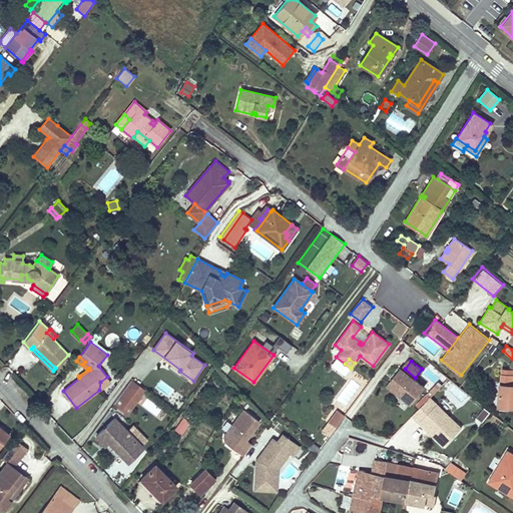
[(403,368),(388,386),(412,405),(427,387),(415,378),(405,369),(403,368)]
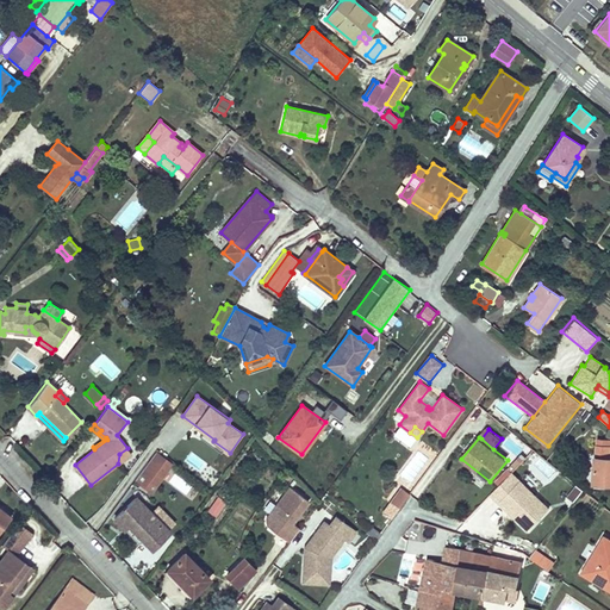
[(609,458),(609,448),(609,440),(598,439),(597,456),(596,456),(595,483),(609,484),(609,481),(609,480),(609,458)]
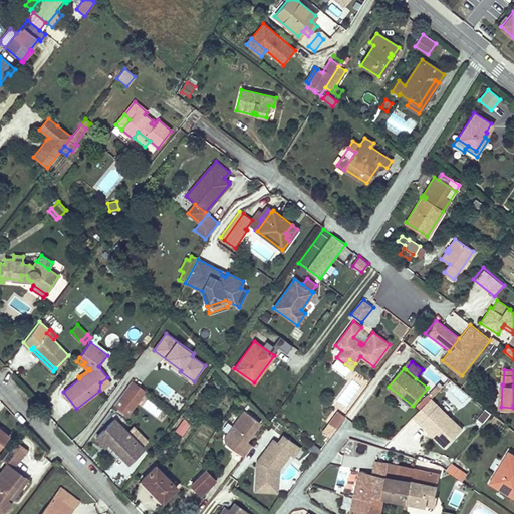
[(110,382),(107,377),(100,382),(99,391),(110,382)]
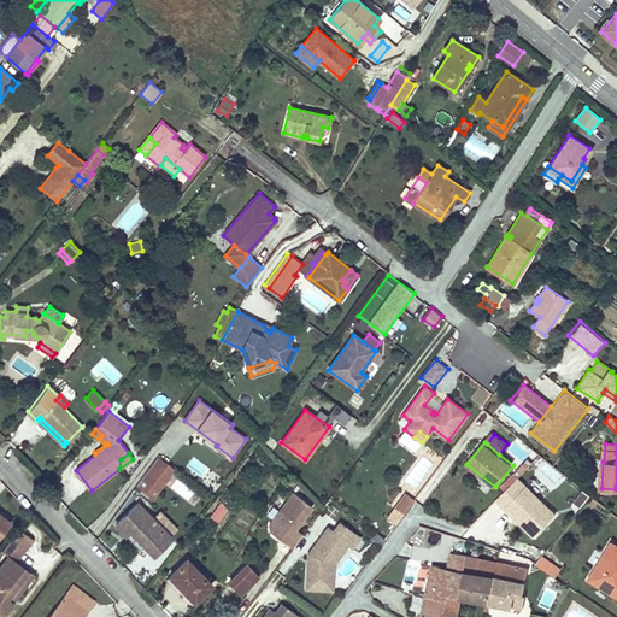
[(156,498),(175,471),(158,458),(139,485),(140,486),(153,469),(162,475),(150,493),(156,498)]
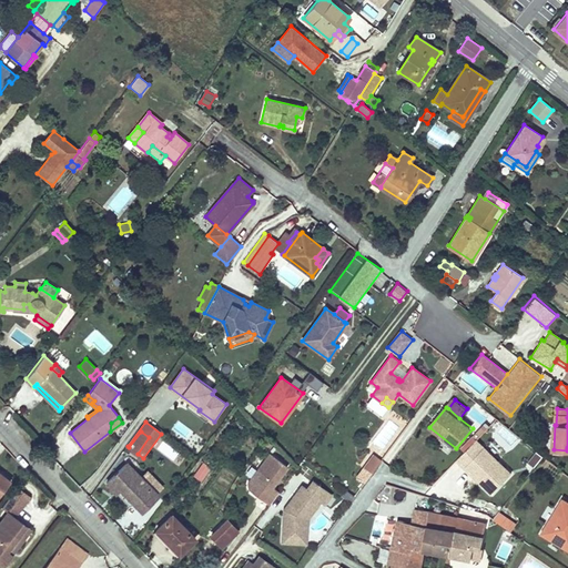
[(138,454),(149,437),(141,432),(129,447),(138,454)]
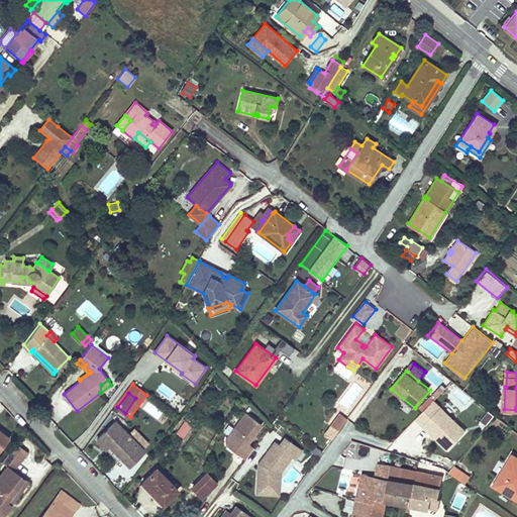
[(437,401),(418,419),(447,450),(467,431),(437,401)]
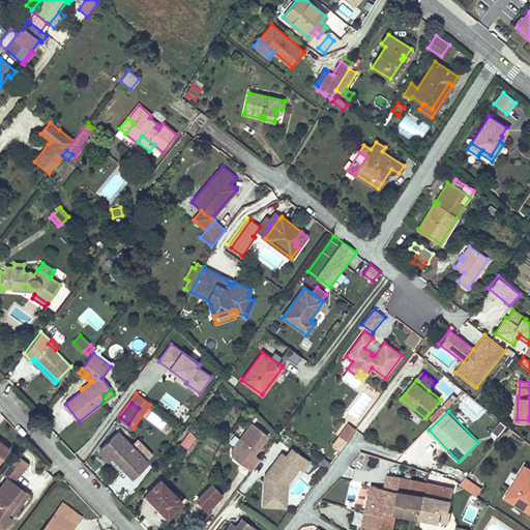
[(499,421),(494,432),(500,435),(505,424),(499,421)]
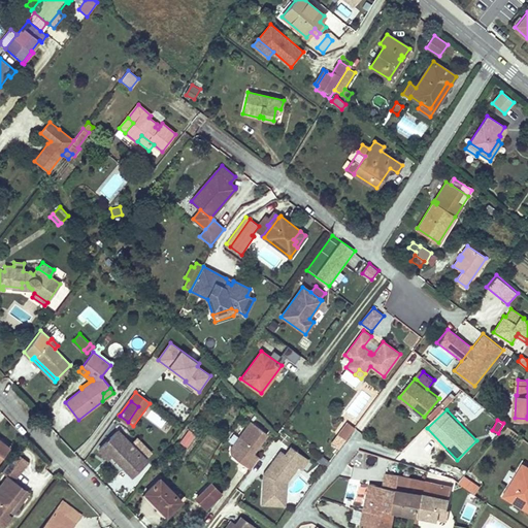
[(254,453),(267,434),(251,422),(231,449),(231,455),(251,468),(259,457),(254,453)]
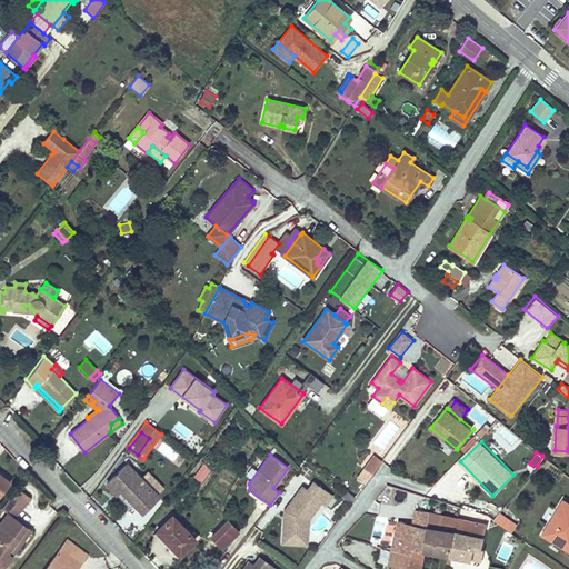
[(373,455),(363,468),(372,475),(382,460),(373,455)]
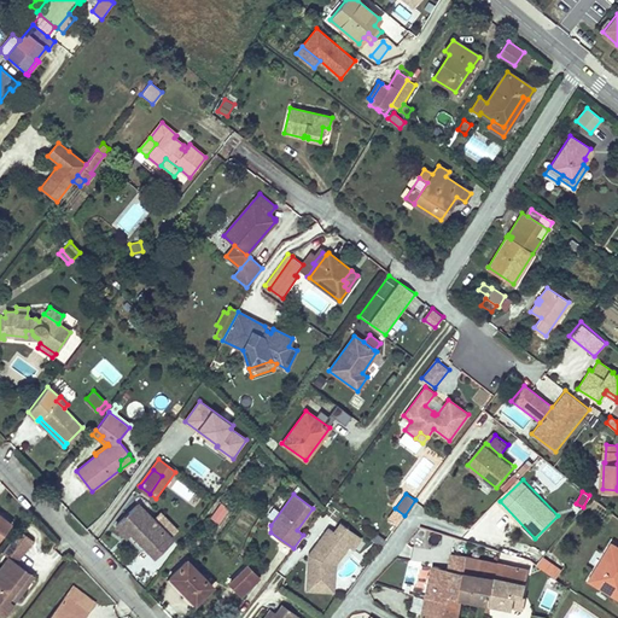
[(219,523),(228,508),(221,503),(211,518),(219,523)]
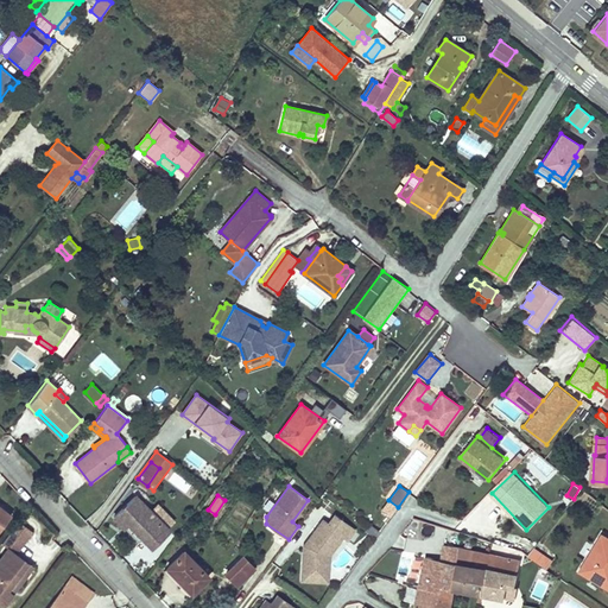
[(169,531),(135,496),(114,517),(124,527),(128,523),(152,548),(169,531)]
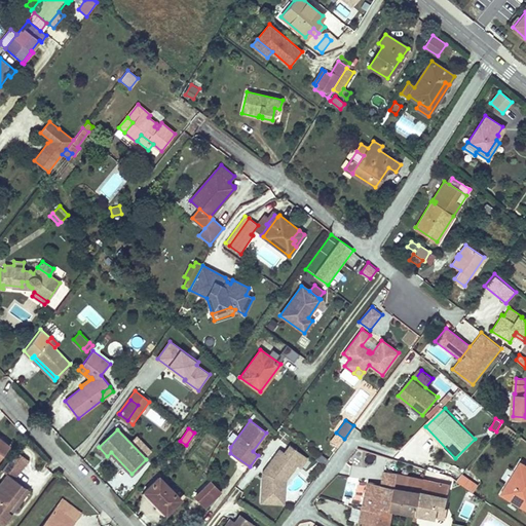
[(0,458),(10,446),(0,438),(0,458)]
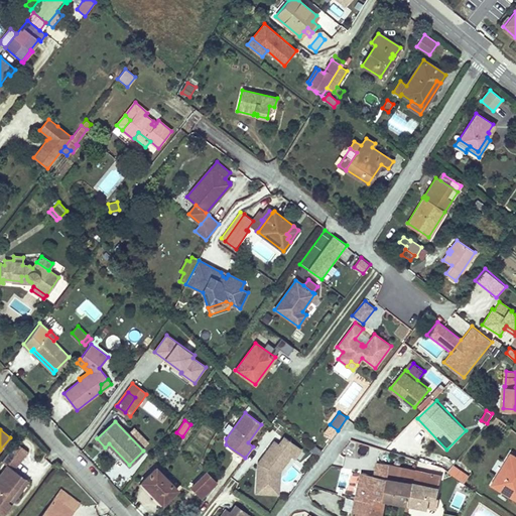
[(279,472),(291,455),(295,458),(301,449),(284,437),(278,444),(274,441),(262,458),(265,461),(262,465),(257,464),(256,488),(270,488),(278,483),(279,472)]
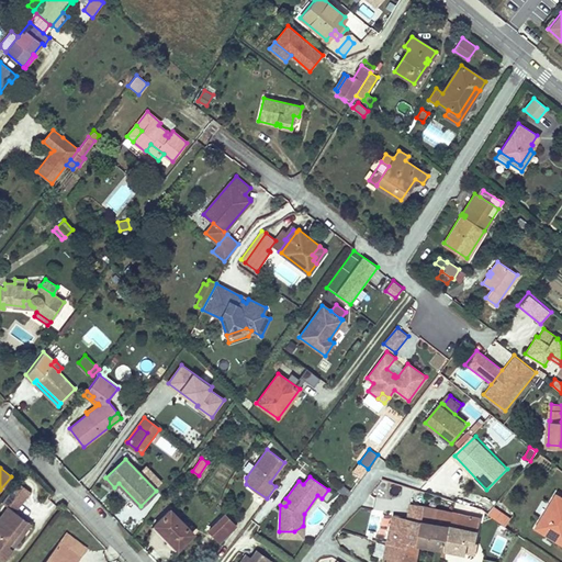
[(561,496),(557,494),(537,528),(561,542),(561,539),(561,496)]
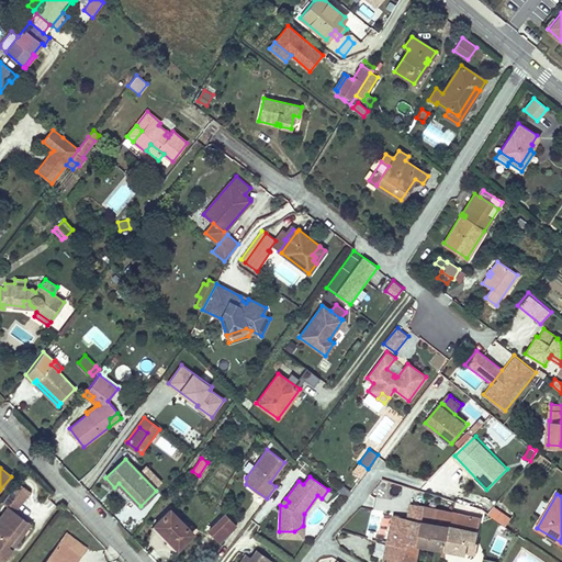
[(423,520),(425,506),(411,503),(407,517),(423,520)]
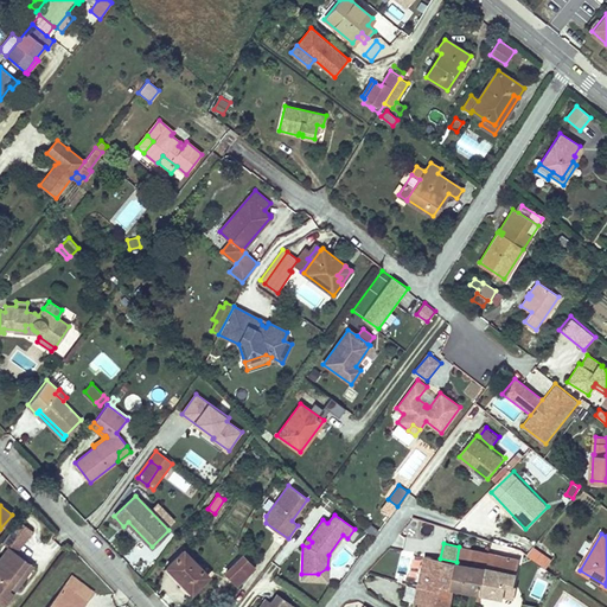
[(517,573),(483,566),(485,553),(459,547),(457,562),(440,558),(425,556),(414,606),(416,606),(449,606),(454,587),(504,598),(506,585),(513,586),(517,573)]
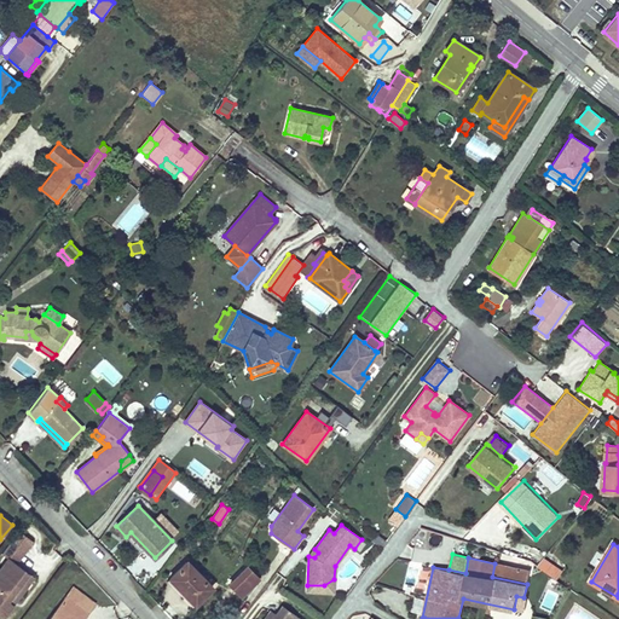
[(7,601),(18,585),(28,573),(9,559),(0,570),(0,613),(4,615),(12,605),(7,601)]
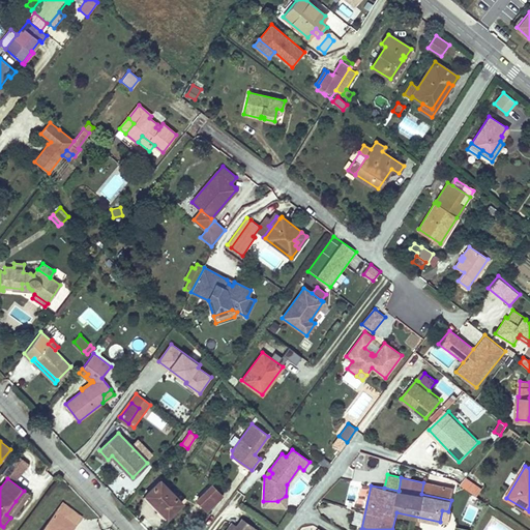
[(467,490),(471,482),(465,478),(460,484),(467,490)]
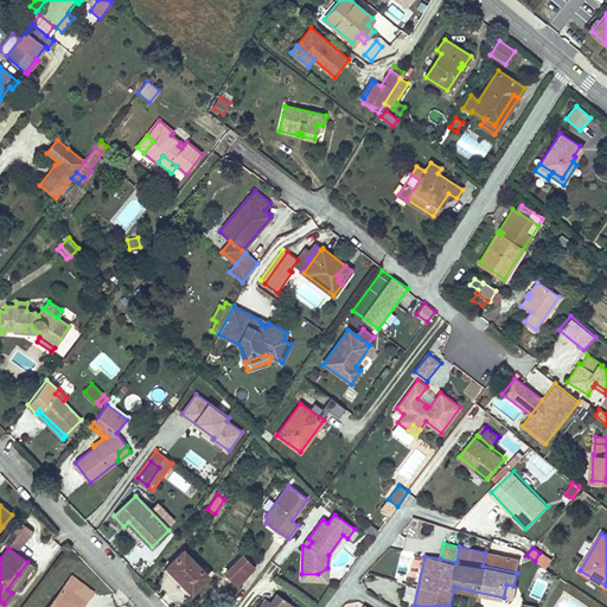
[(208,575),(183,550),(166,567),(176,575),(177,573),(186,582),(181,587),(189,594),(208,575)]
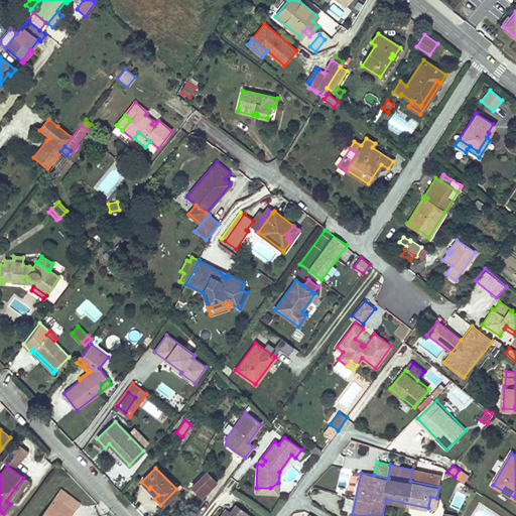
[(439,487),(441,476),(412,470),(410,481),(439,487)]
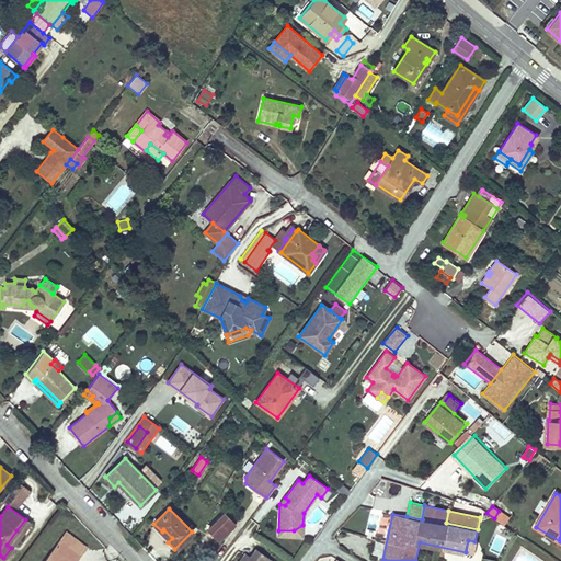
[(510,518),(499,511),(494,518),(505,526),(510,518)]
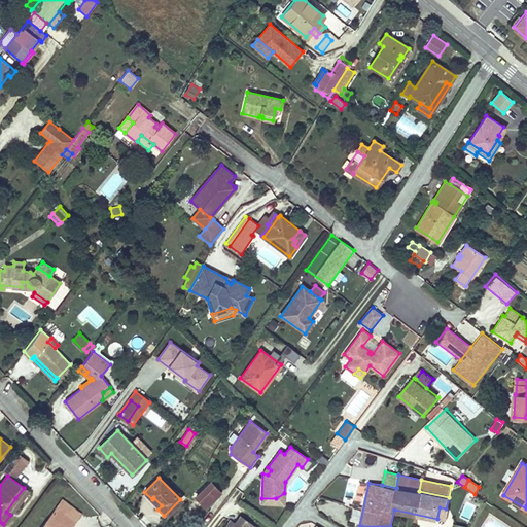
[(205,507),(220,492),(211,483),(196,497),(205,507)]
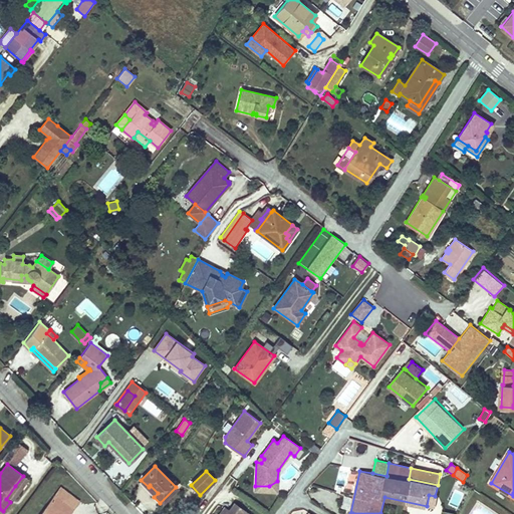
[(158,493),(150,485),(149,487),(141,480),(139,482),(154,497),(158,493)]
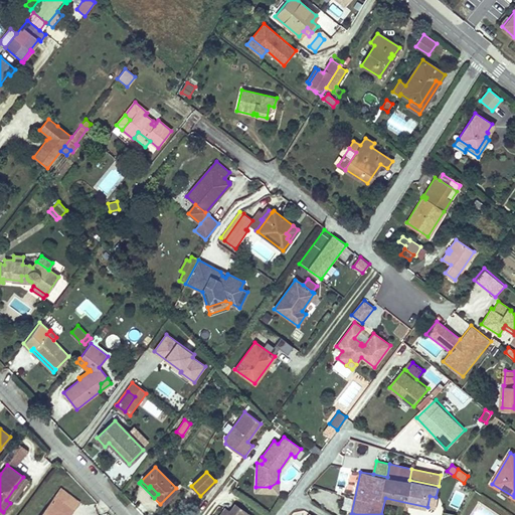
[(278,493),(278,482),(270,487),(255,487),(255,492),(270,492),(278,493)]
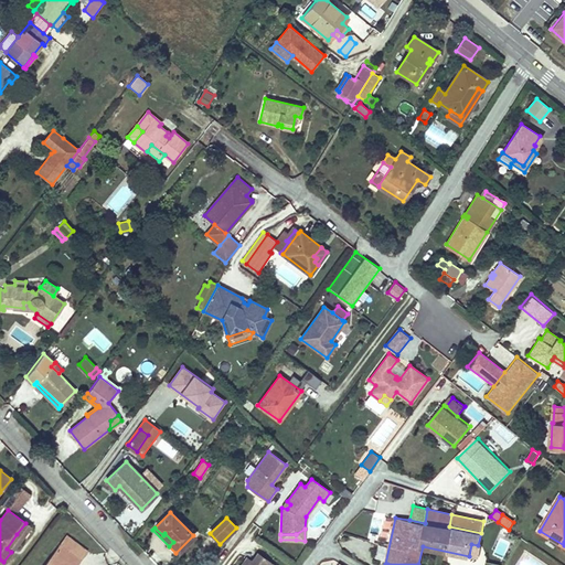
[(11,552),(21,537),(17,534),(7,548),(11,552)]
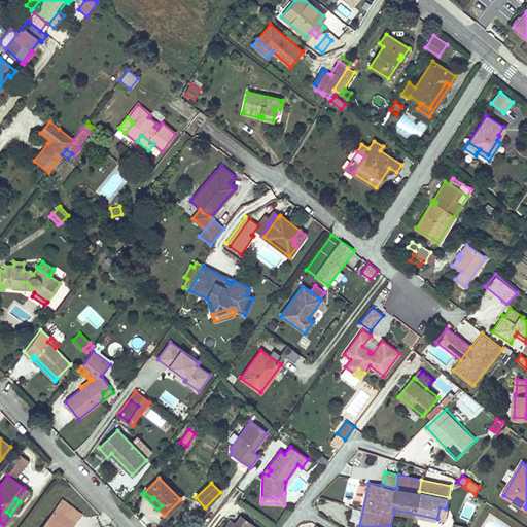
[(80,514),(63,500),(57,507),(75,521),(80,514)]
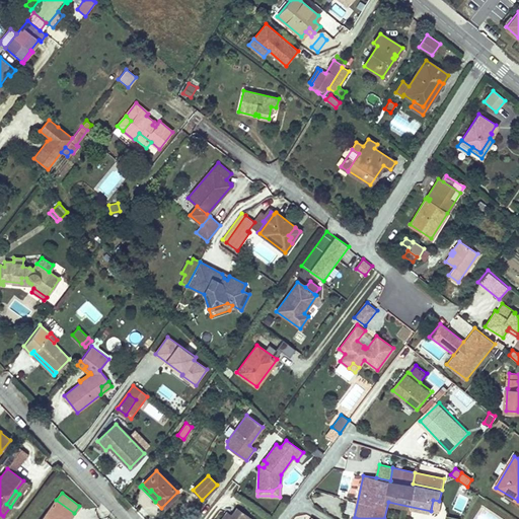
[(67,518),(68,518),(69,518),(74,513),(56,500),(41,518),(67,518)]
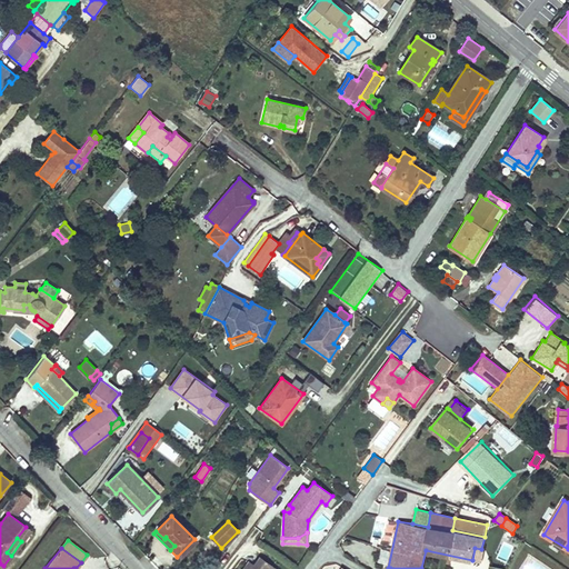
[(276,568),(260,556),(253,563),(249,560),(242,568),(276,568)]
